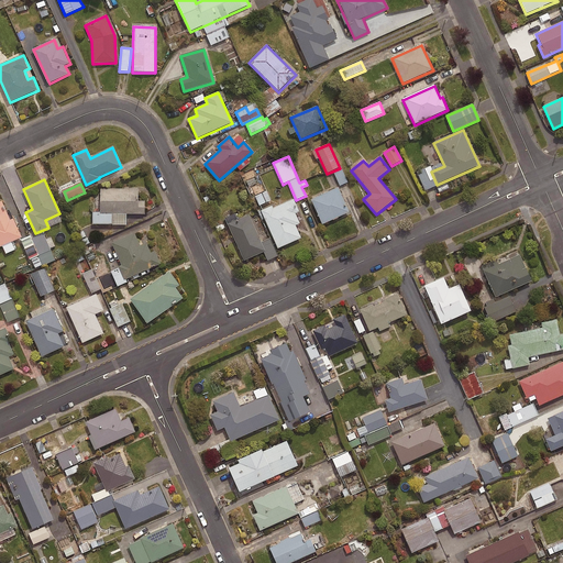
[(338,188),(311,200),(322,225),(349,213),(338,188)]
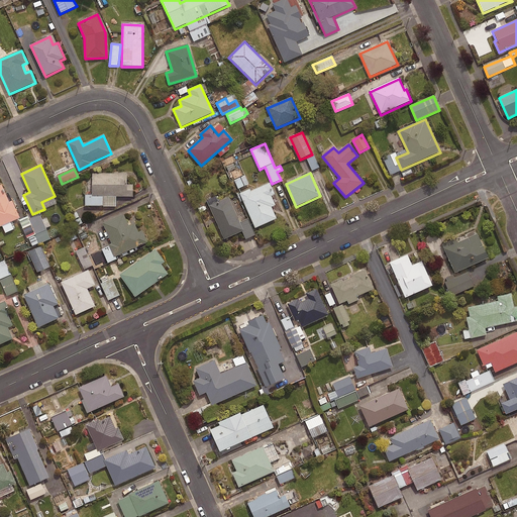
[(127,174),(92,174),(92,197),(133,197),(133,185),(127,185),(127,174)]
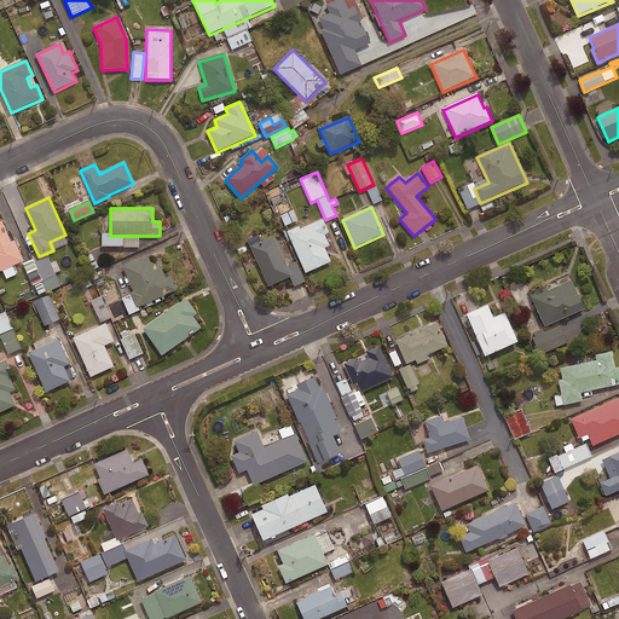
[(299,221),(294,210),(281,217),(284,226),(299,221)]
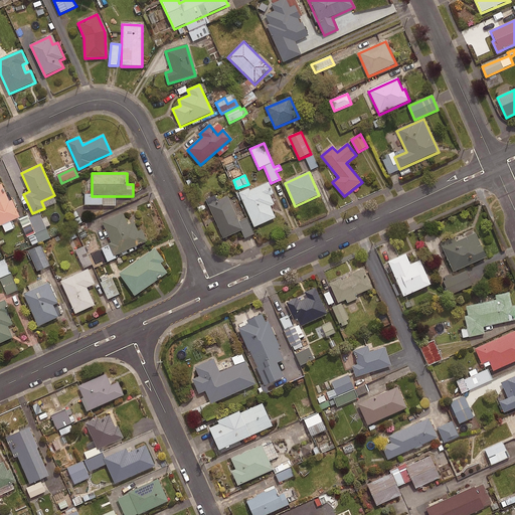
[(274,195),(269,183),(239,196),(253,228),(276,218),(271,207),(275,205),(271,196),(274,195)]
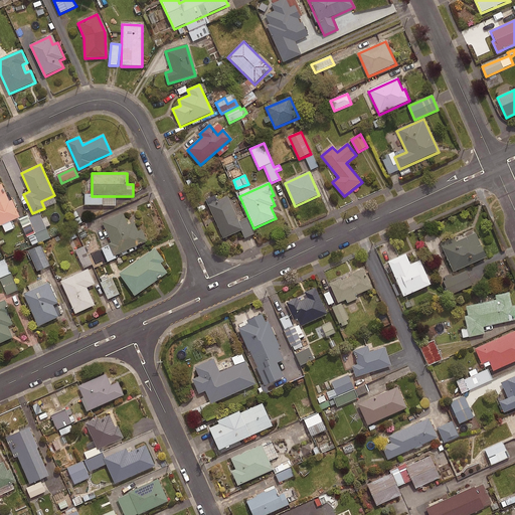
[(1,184),(0,184),(0,225),(20,217),(12,200),(9,201),(1,184)]
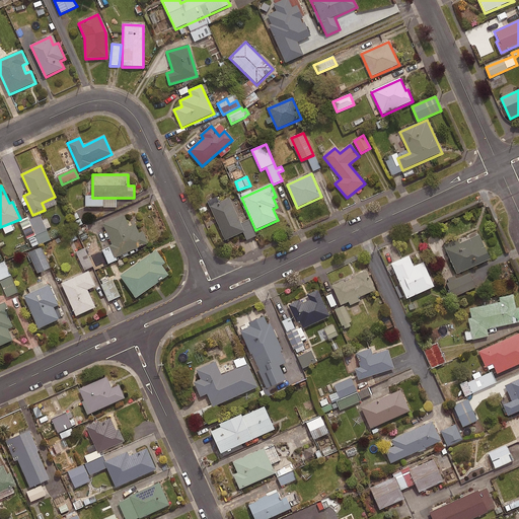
[(229,199),(210,208),(225,241),(244,232),(229,199)]
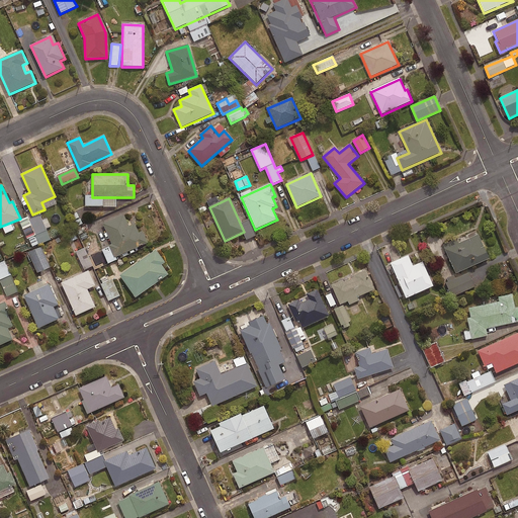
[(77,211),(72,214),(77,227),(83,224),(77,211)]
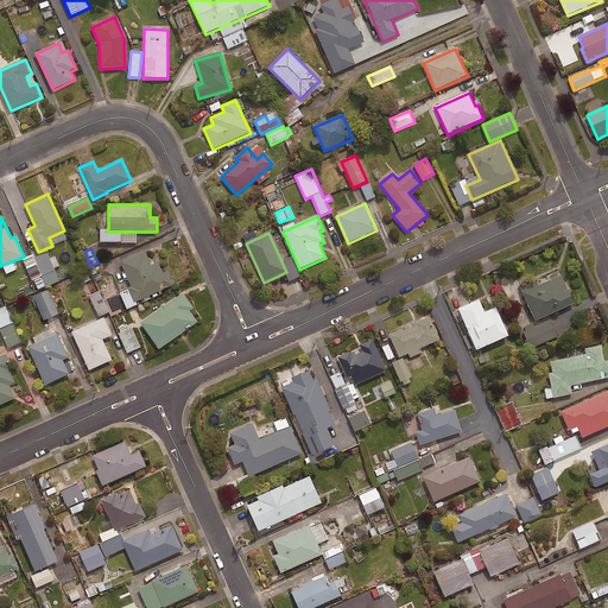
[(35,258),(43,276),(61,268),(52,249),(35,258)]
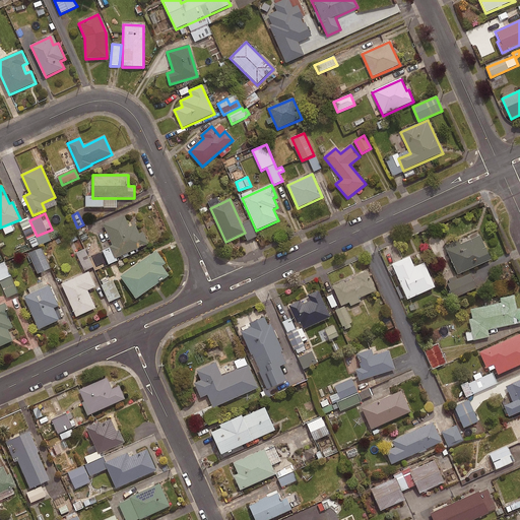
[(125,215),(104,224),(113,246),(110,247),(115,259),(149,244),(143,232),(140,234),(136,223),(129,226),(125,215)]
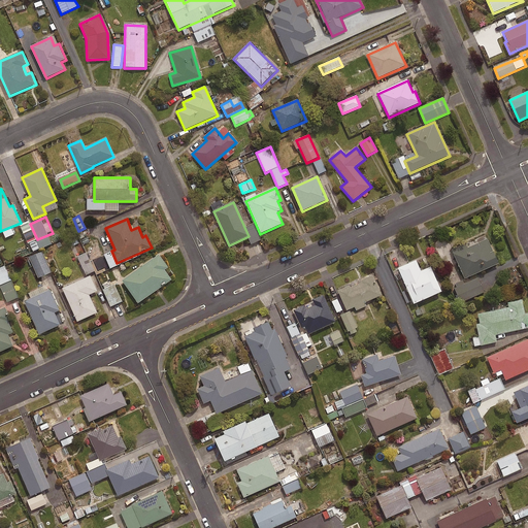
[(30,224),(29,222),(21,225),(33,252),(41,249),(37,239),(30,224)]
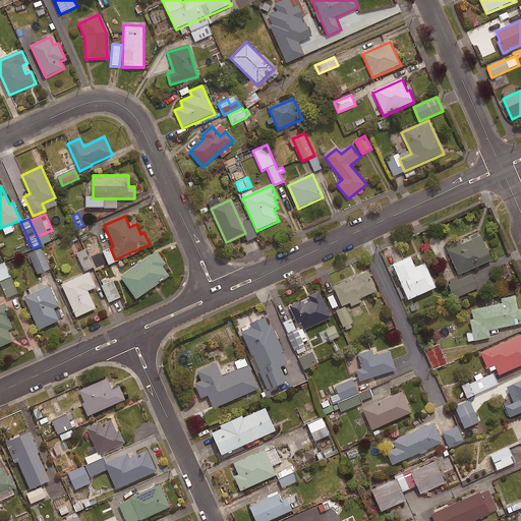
[(491,256),(480,233),(448,247),(458,272),(491,256)]
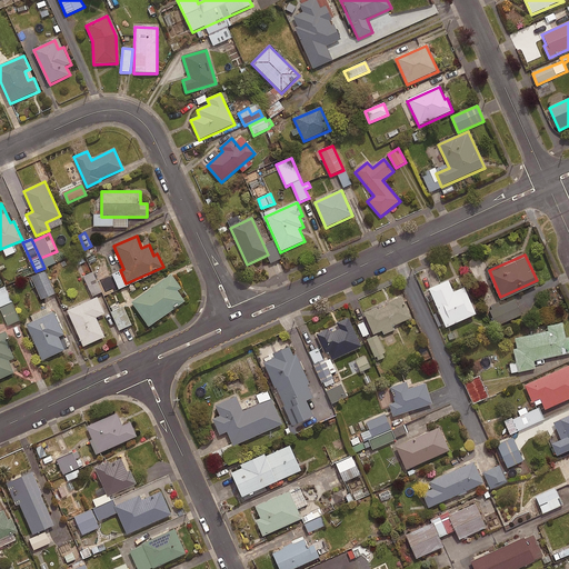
[(108,283),(101,269),(85,277),(93,297),(102,292),(100,287),(108,283)]
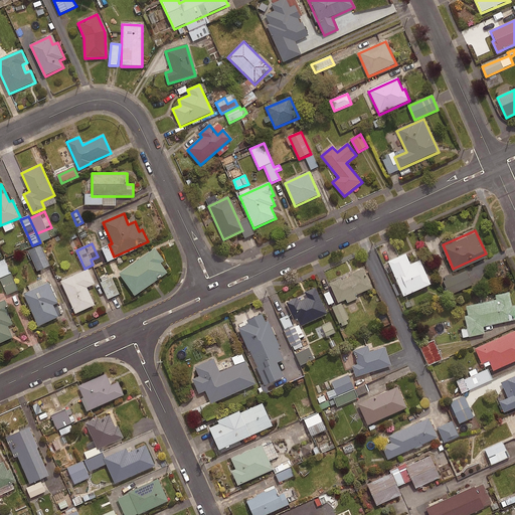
[(51,267),(42,246),(30,251),(38,272),(51,267)]
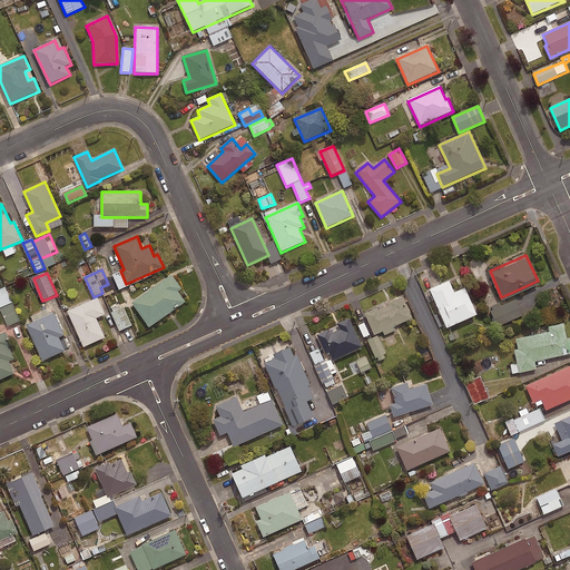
[(172,275),(131,303),(149,327),(185,302),(178,292),(182,290),(172,275)]
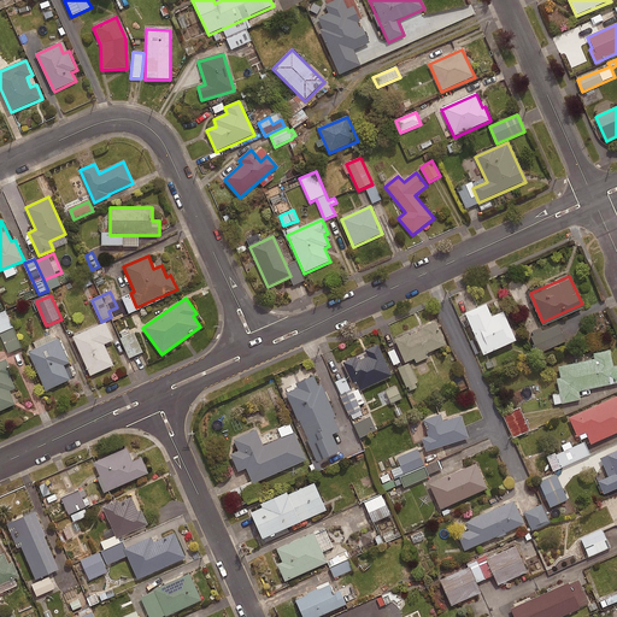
[(492,312),(486,299),(465,309),(483,350),(516,336),(503,307),(492,312)]
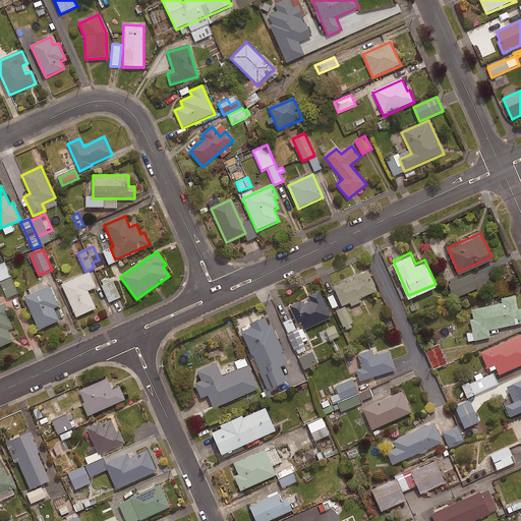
[(19,294),(5,263),(0,265),(0,280),(8,298),(19,294)]
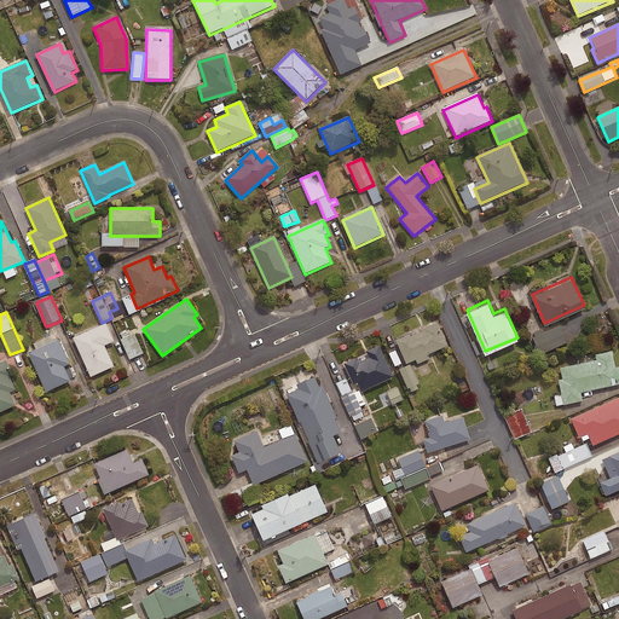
[(409,333),(395,337),(406,362),(449,343),(438,319),(422,325),(423,329),(410,335),(409,333)]
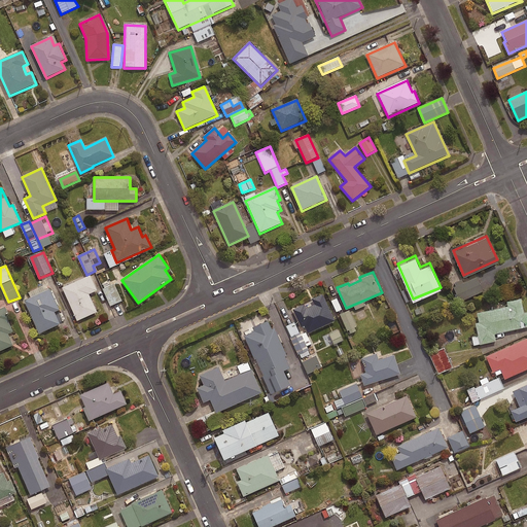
[(91,275),(62,288),(77,321),(98,312),(90,294),(98,291),(91,275)]
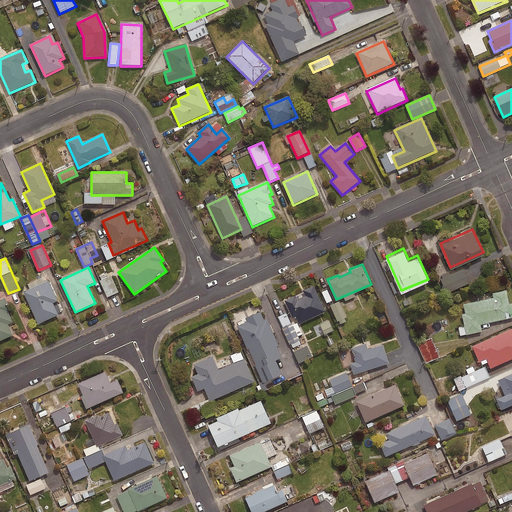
[(469,282),(463,268),(440,277),(446,292),(469,282)]
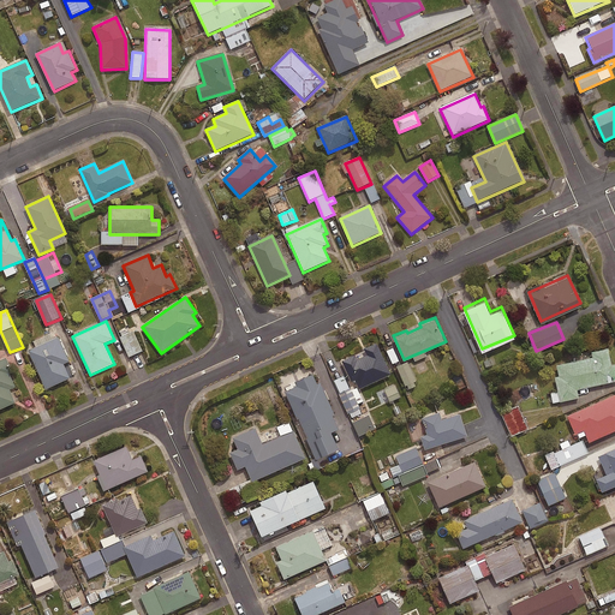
[(143,352),(135,332),(121,338),(130,358),(143,352)]
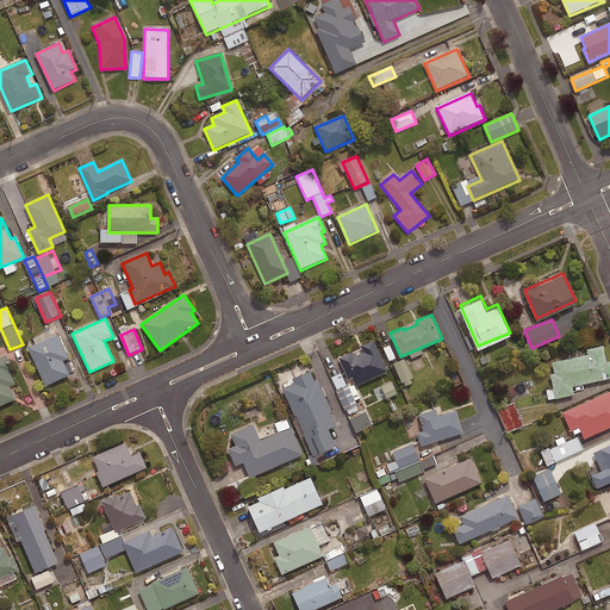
[(57,335),(27,348),(45,387),(70,375),(63,361),(69,359),(57,335)]
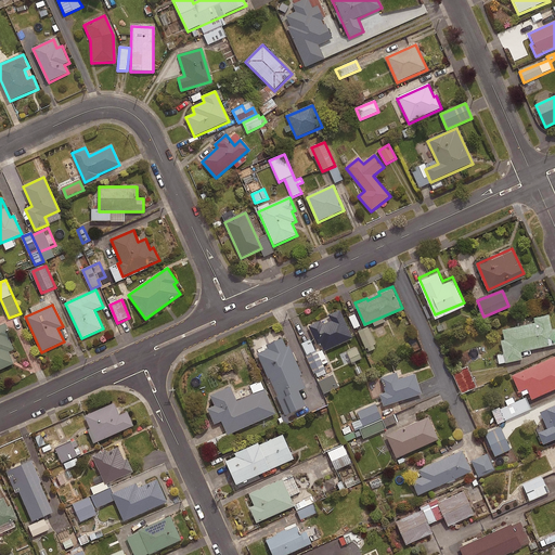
[(340,307),(327,312),(331,319),(322,322),(320,318),(308,323),(317,343),(320,341),(323,349),(353,336),(340,307)]
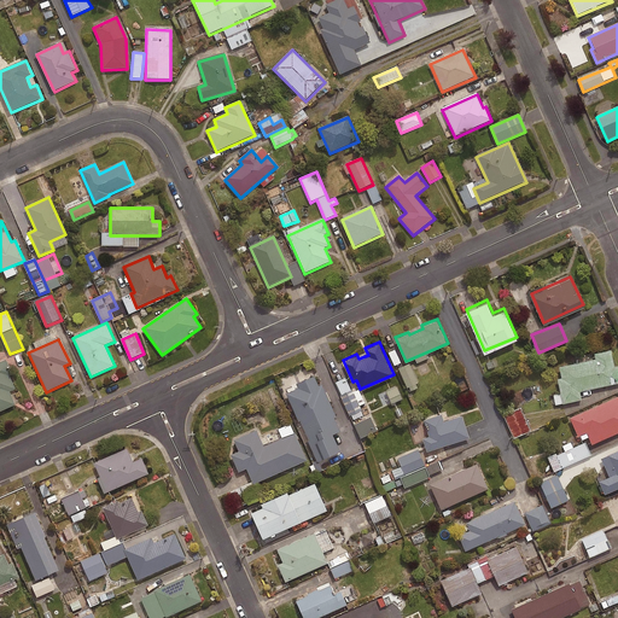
[(595,357),(559,365),(561,375),(558,377),(563,402),(582,398),(579,389),(617,380),(617,365),(617,363),(614,363),(611,348),(594,351),(595,357)]
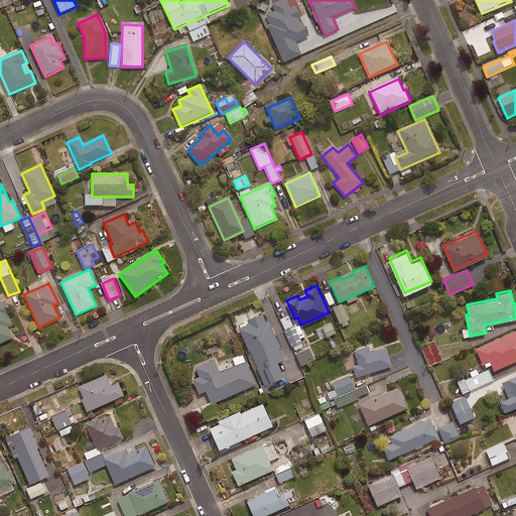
[(5,300),(0,302),(0,344),(13,339),(8,328),(12,326),(7,313),(10,312),(5,300)]
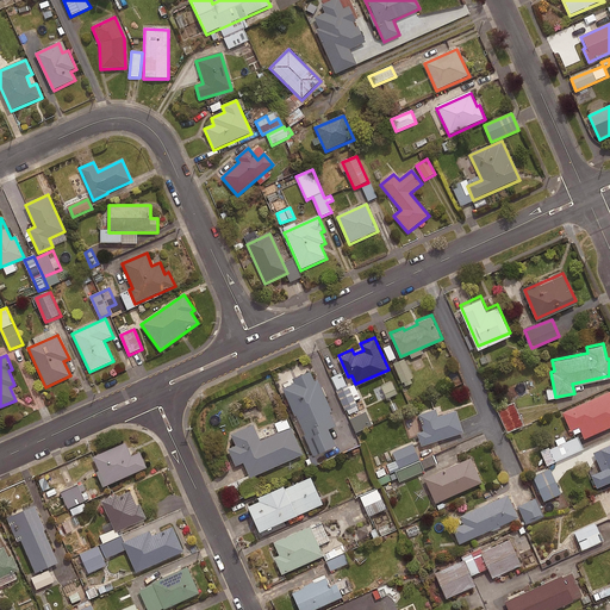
[(414,380),(403,356),(393,361),(404,384),(414,380)]
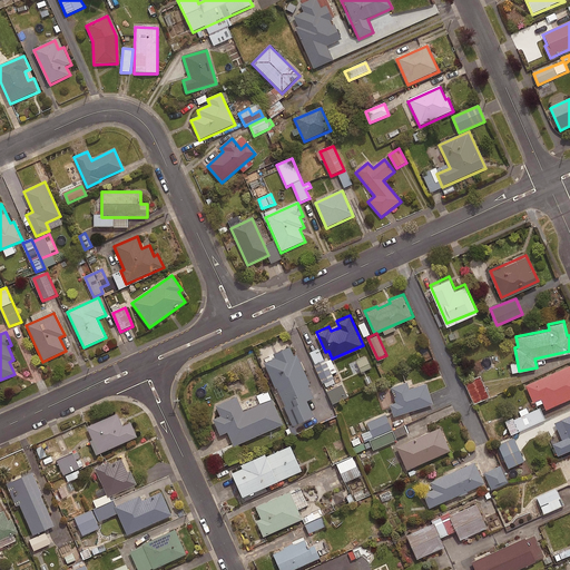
[(290,345),(274,352),(275,356),(265,361),(292,423),(315,413),(308,399),(314,395),(308,383),(310,382),(296,352),(294,353),(290,345)]
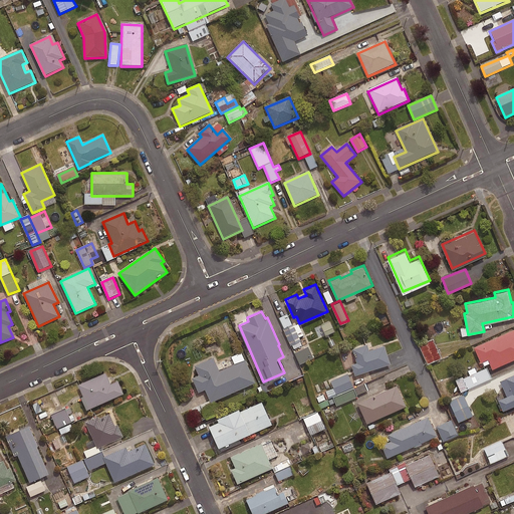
[(334,331),(329,320),(321,323),(326,334),(334,331)]
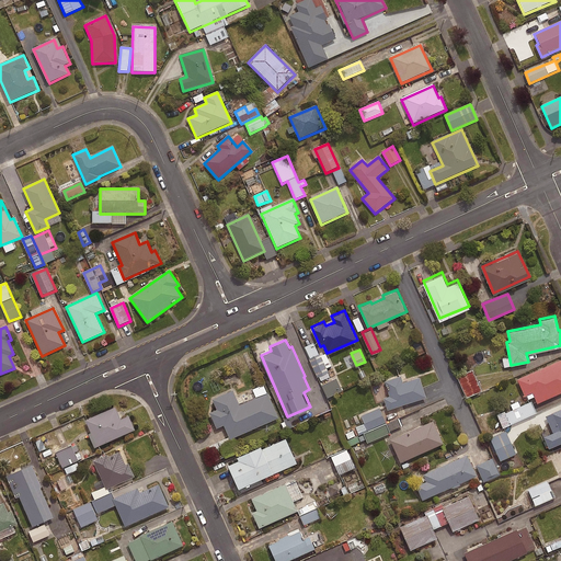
[(320,353),(309,358),(318,375),(328,370),(320,353)]
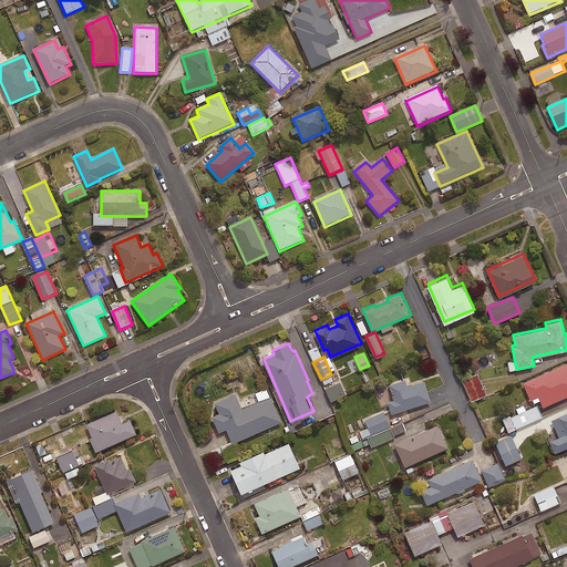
[(566,361),(523,381),(529,399),(538,395),(543,405),(566,394),(566,361)]
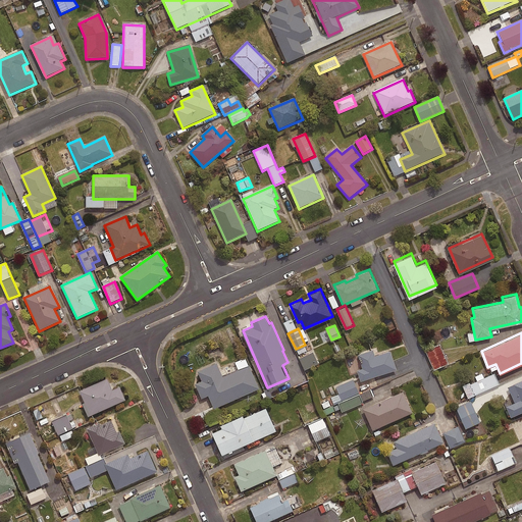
[(448,362),(439,344),(425,349),(434,368),(448,362)]
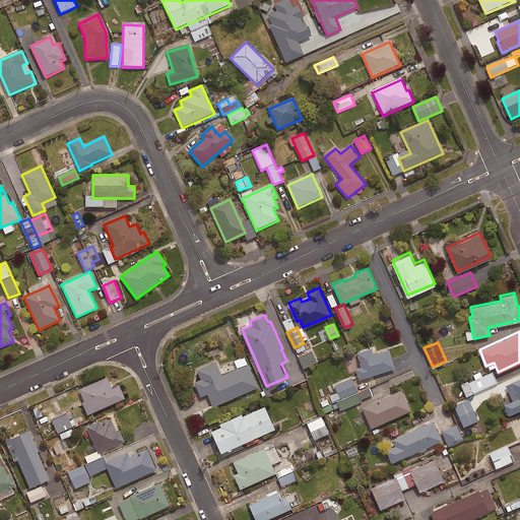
[(236,356),(231,343),(224,345),(230,360),(236,356)]
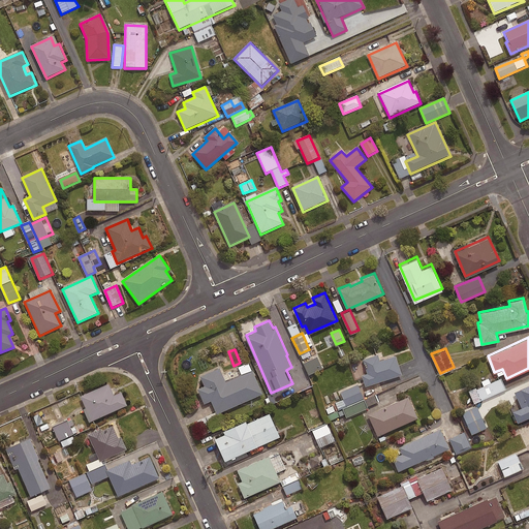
[(378,352),(363,358),(367,372),(362,373),(365,384),(402,373),(396,353),(380,359),(378,352)]
